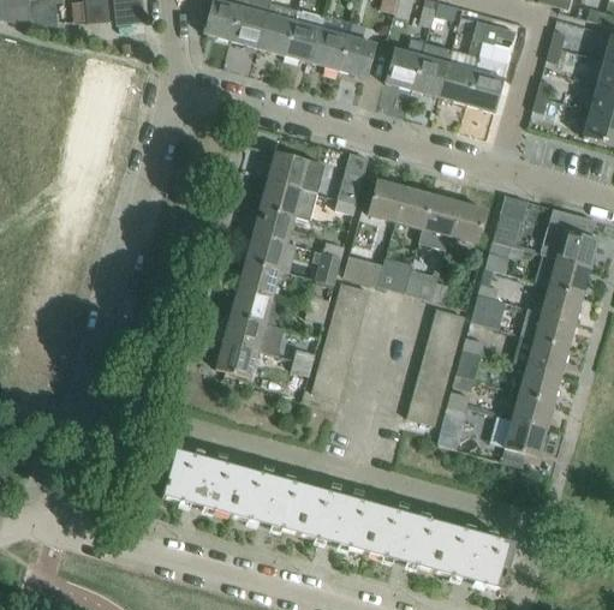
[(29,0),(28,5),(30,25),(58,34),(55,0),(29,0)]
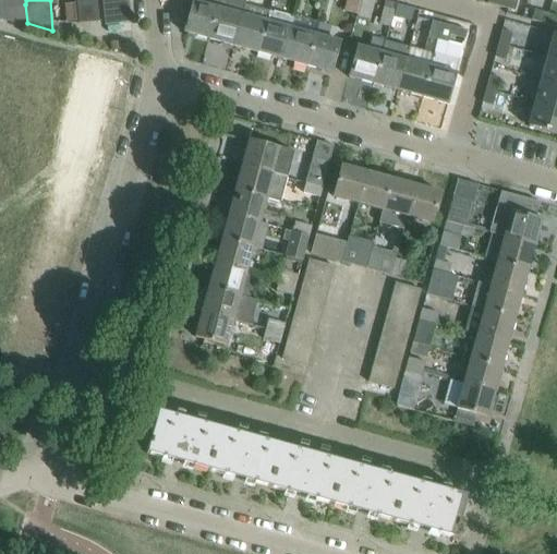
[(77,0),(80,20),(100,17),(98,0),(77,0)]
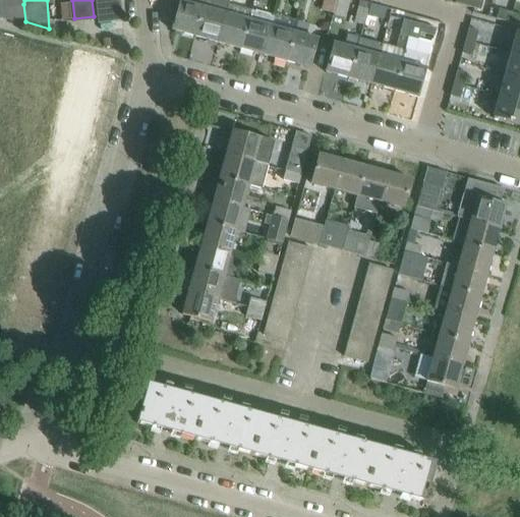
[(97,0),(99,19),(123,17),(121,0),(97,0)]
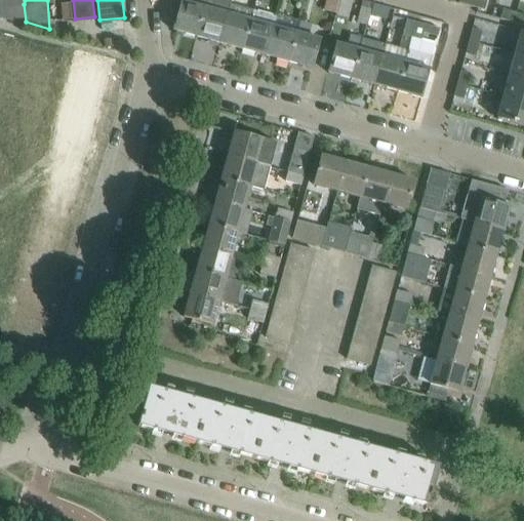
[(197,33),(206,0),(194,0),(194,1),(191,0),(171,0),(172,10),(177,11),(173,27),(197,33)]
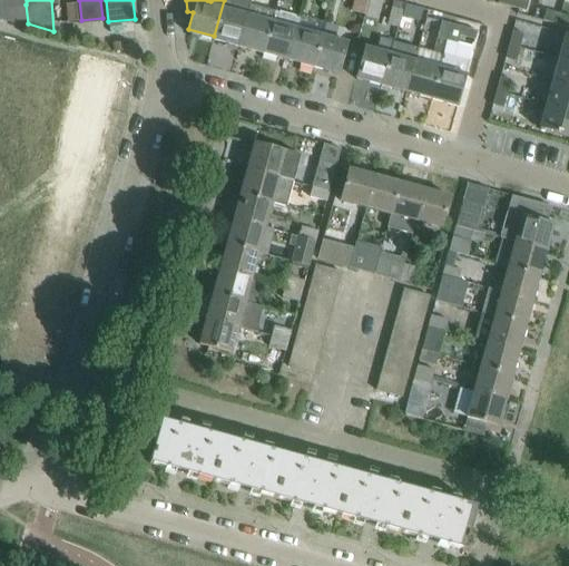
[(239,42),(248,11),(252,0),(224,0),(214,36),(239,42)]
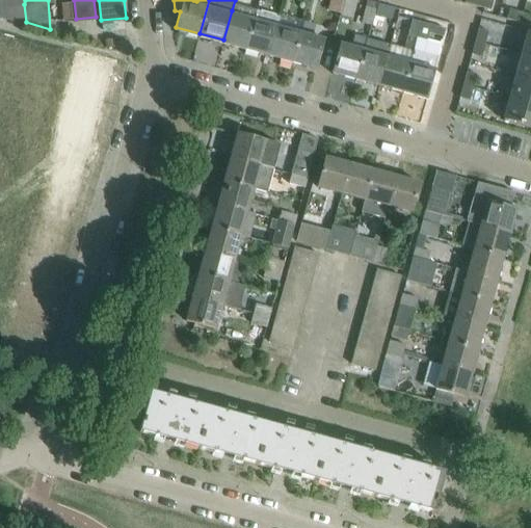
[(353,17),(357,0),(343,0),(340,14),(353,17)]
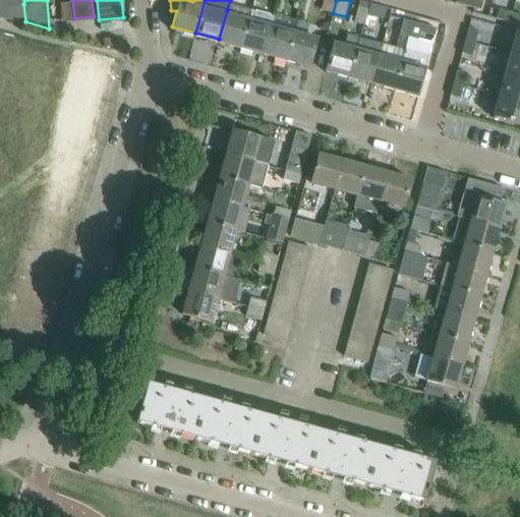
[(363,21),(367,6),(369,0),(359,0),(354,19),(363,21)]
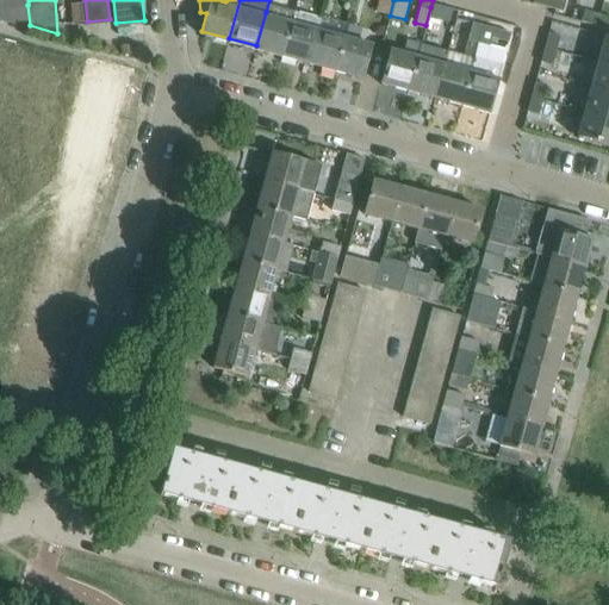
[(597,22),(600,11),(585,6),(582,18),(597,22)]
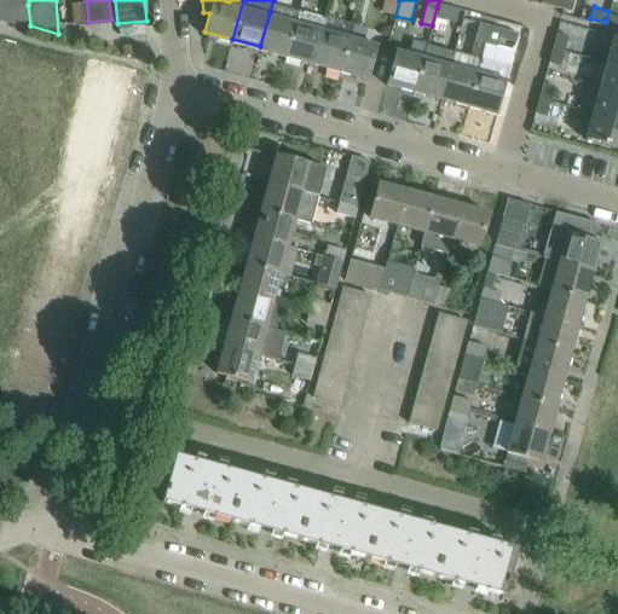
[(617,13),(608,11),(606,22),(617,25),(617,13)]
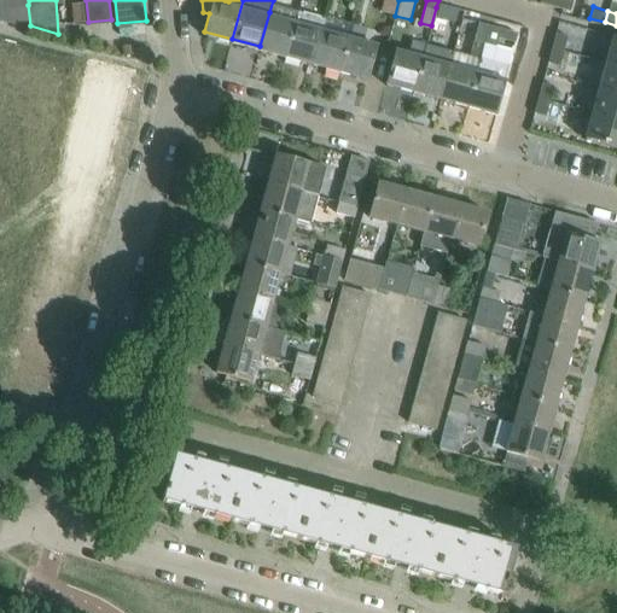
[(286,53),(296,19),(269,12),(260,46),(286,53)]
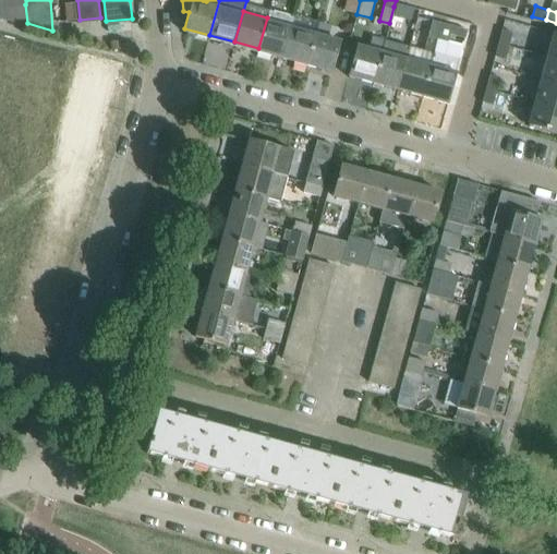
[(438,36),(443,20),(433,16),(428,33),(438,36)]
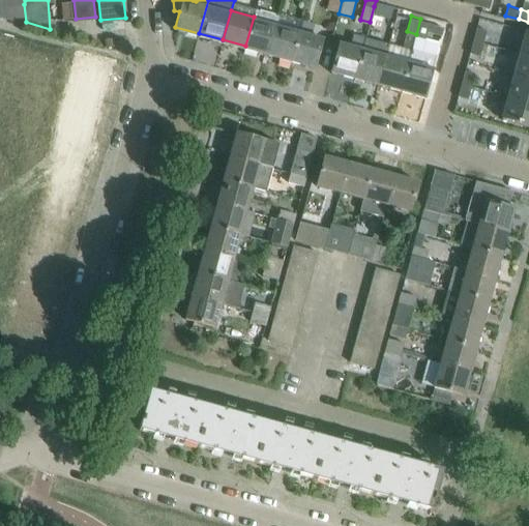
[(269,52),(276,23),(254,17),(245,46),(269,52)]
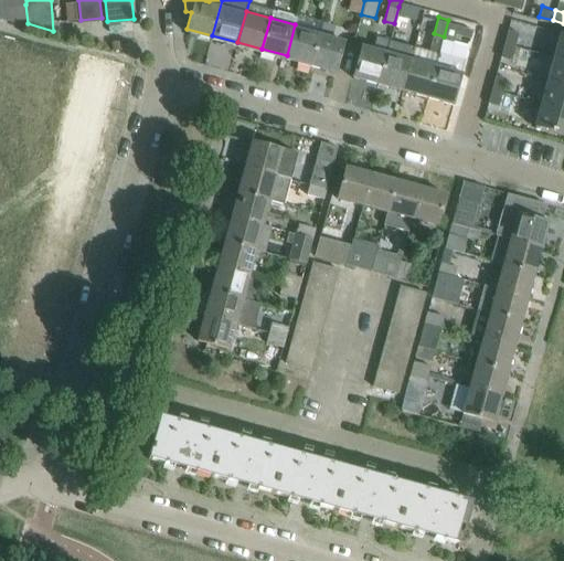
[(454,39),(458,22),(448,20),(444,36),(454,39)]
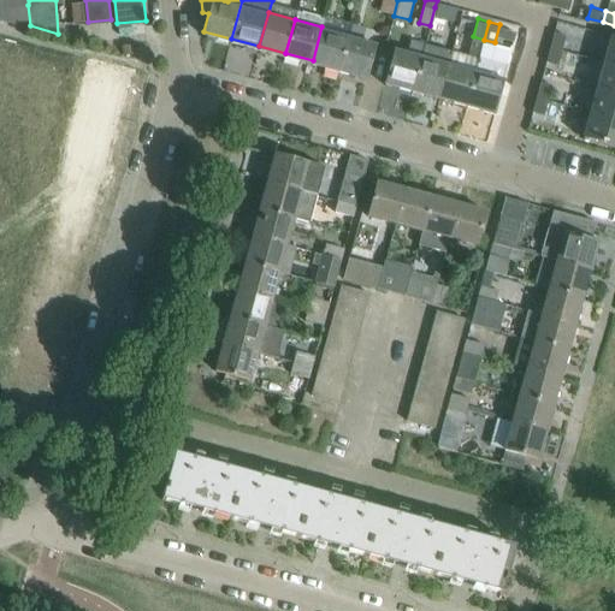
[(339,67),(349,34),(321,27),(313,60),(339,67)]
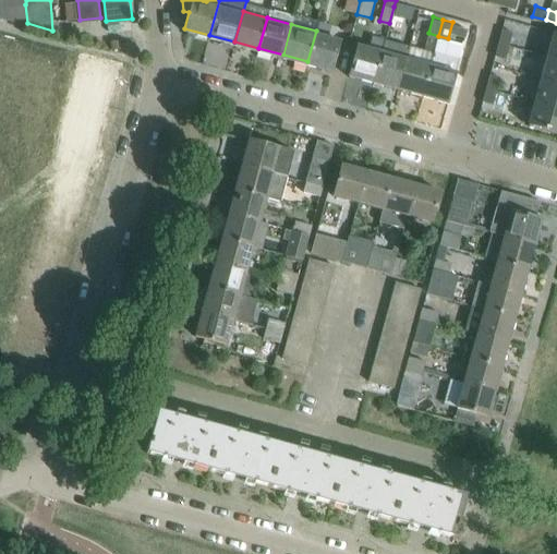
[(496,39),(507,41),(511,28),(500,25),(496,39)]
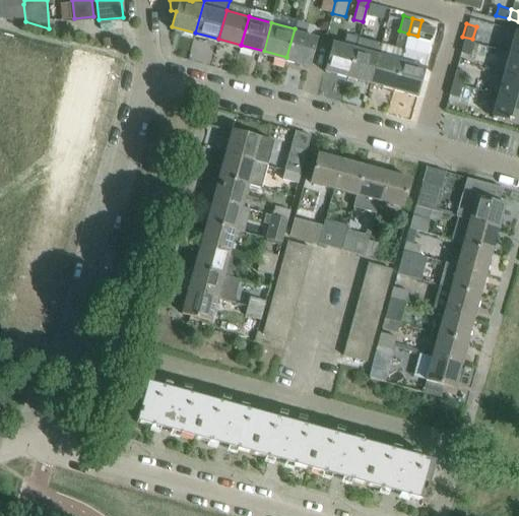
[(510,50),(518,52),(518,27),(516,27),(510,50)]
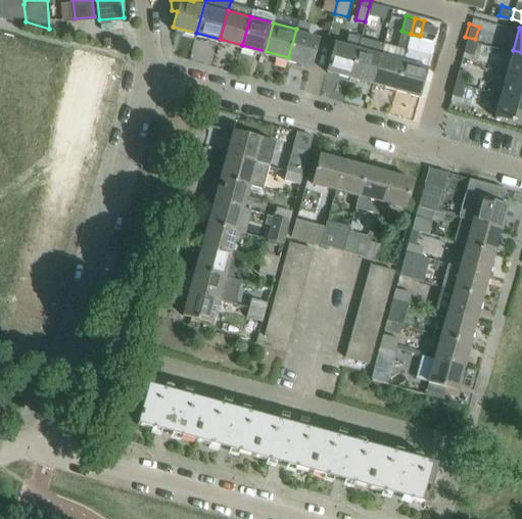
[(312,64),(317,44),(320,35),(296,29),(288,57),(312,64)]
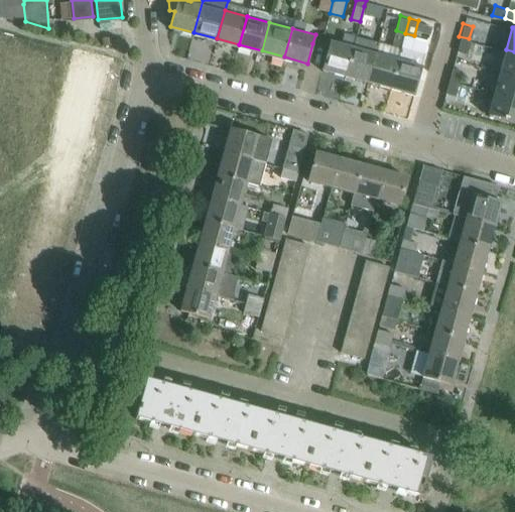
[(104,42),(111,41),(110,34),(103,35),(104,42)]
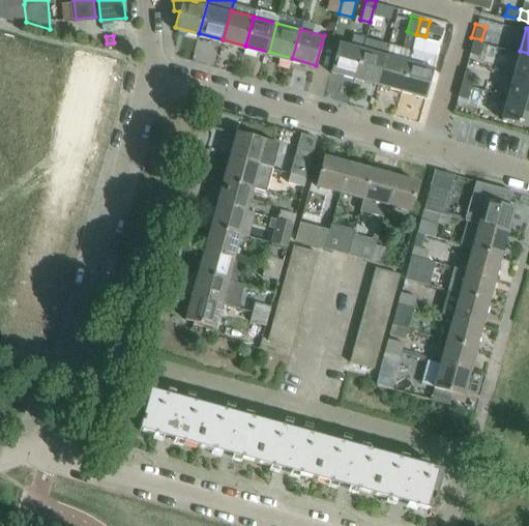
[(380,83),(387,53),(390,41),(365,35),(362,47),(355,76),(380,83)]
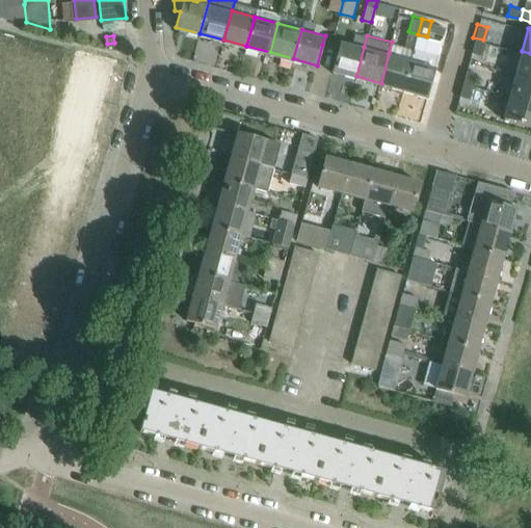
[(483,40),(473,37),(470,50),(480,53),(483,40)]
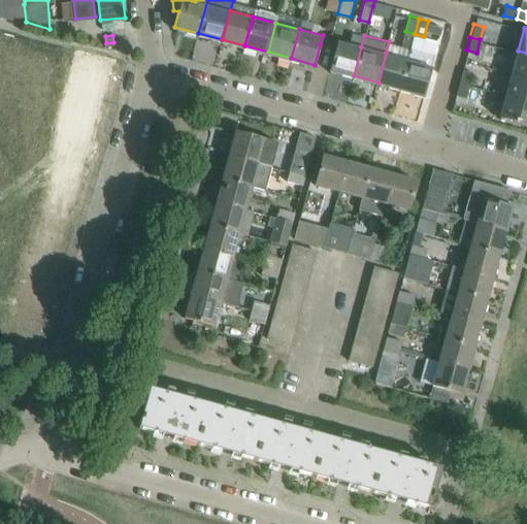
[(354,75),(361,46),(338,40),(330,69),(354,75)]
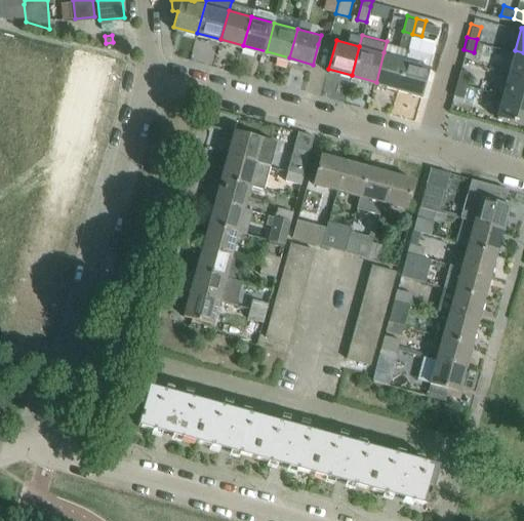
[(409,45),(406,58),(398,87),(421,94),(433,52),(409,45)]
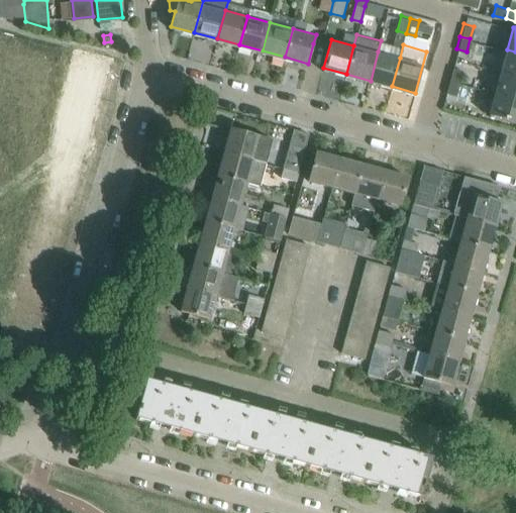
[(515,52),(507,49),(502,70),(515,74),(515,52)]
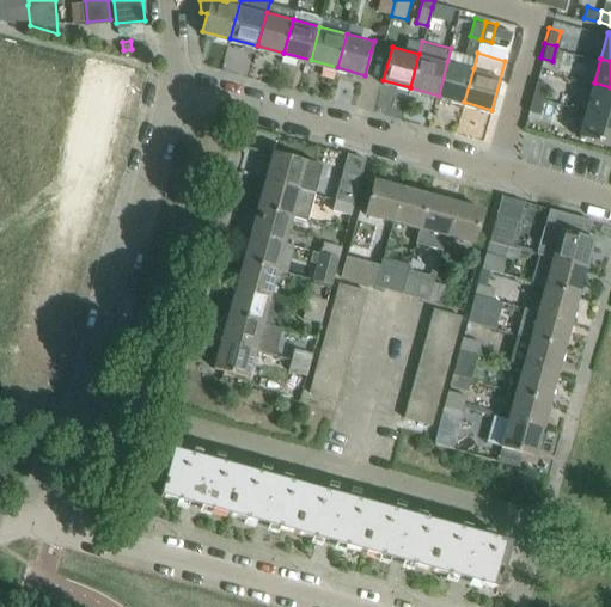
[(464,102),(474,68),(447,61),(439,96),(464,102)]
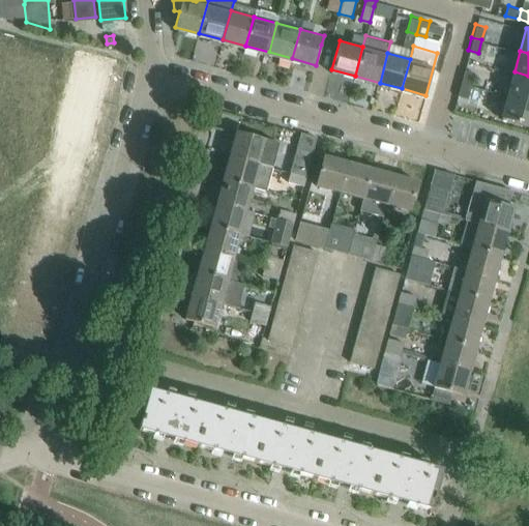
[(460,81),(470,83),(473,70),(464,67),(460,81)]
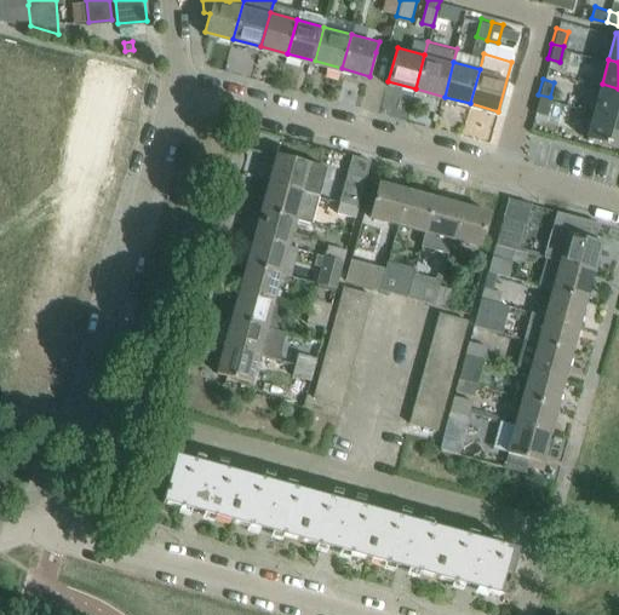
[(618,88),(602,84),(595,109),(618,115),(618,88)]
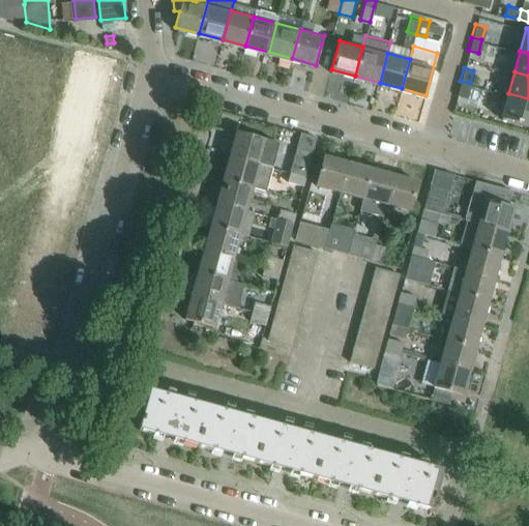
[(470,83),(460,81),(457,93),(466,96),(470,83)]
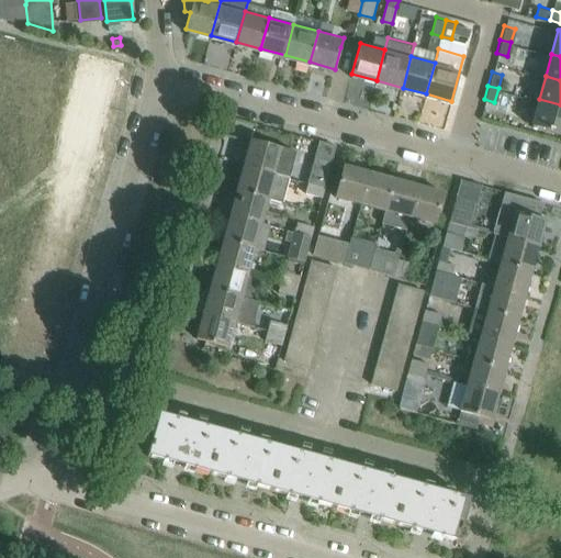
[(560,104),(539,99),(533,123),(560,131),(560,104)]
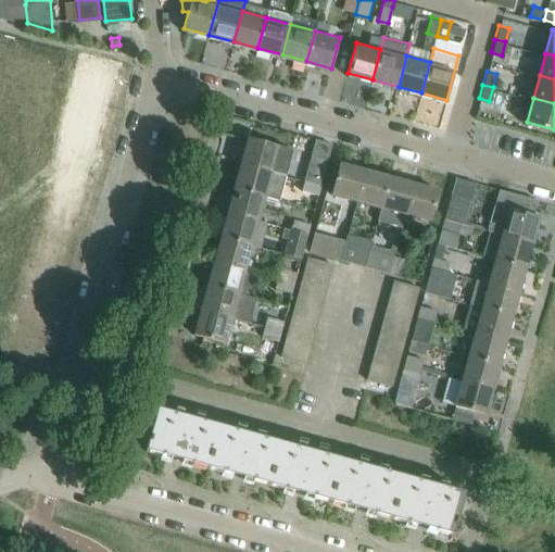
[(294,148),(279,143),(249,136),(242,160),(288,173),(294,148)]
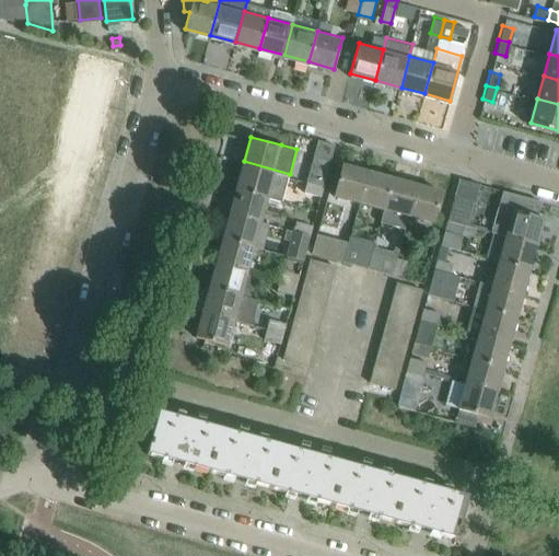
[(324,184),(332,158),(314,153),(311,170),(307,180),(324,184)]
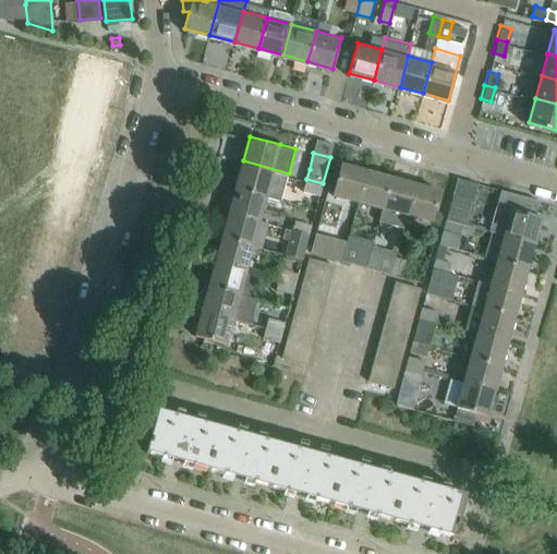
[(282,197),(289,173),(243,160),(237,185),(267,194),(282,197)]
